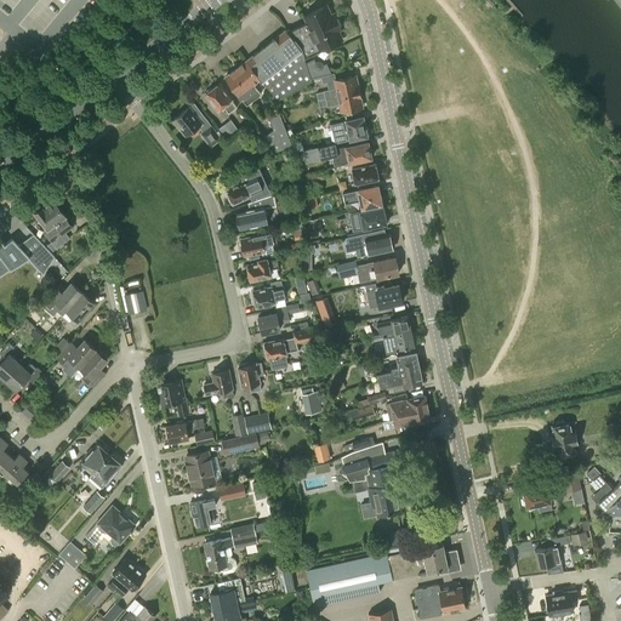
[(307,23),(288,32),(300,49),(305,57),(311,53),(342,39),(341,38),(342,36),(340,32),(339,32),(337,30),(341,28),(340,26),(341,23),(337,16),(335,16),(335,13),(334,13),(330,7),(328,9),(326,6),(305,16),(307,23)]
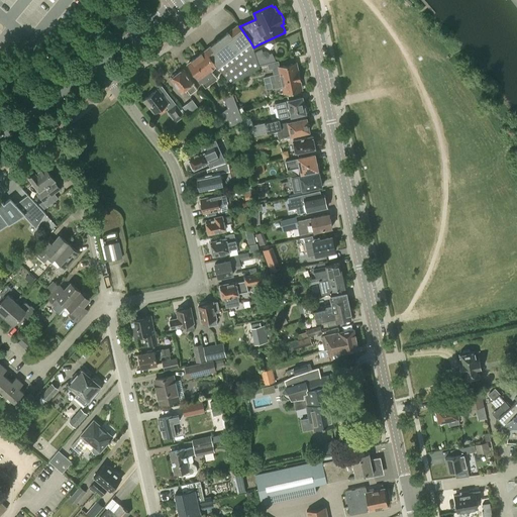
[(249,40),(239,26),(238,25),(205,50),(216,65),(230,83),(259,68),(249,40)]
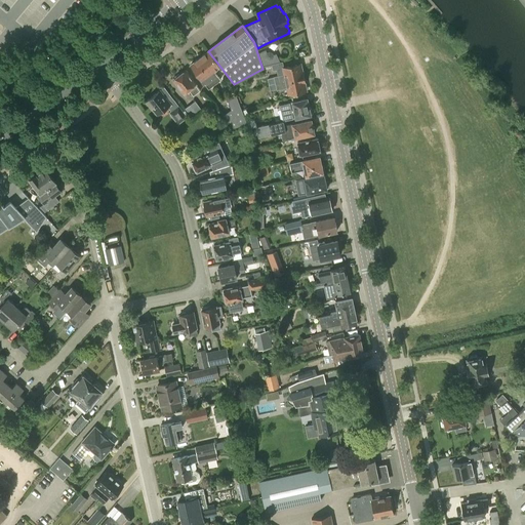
[(214,70),(219,66),(208,51),(190,65),(208,88),(220,79),(214,70)]
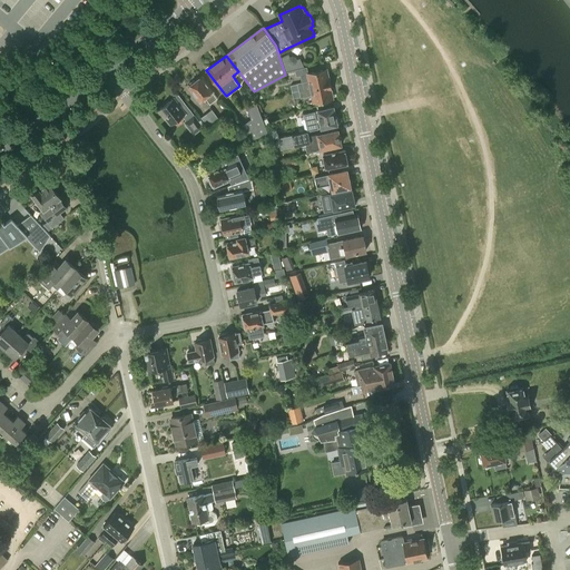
[(284,56),(279,58),(284,72),(304,67),(302,62),(287,67),(284,56)]
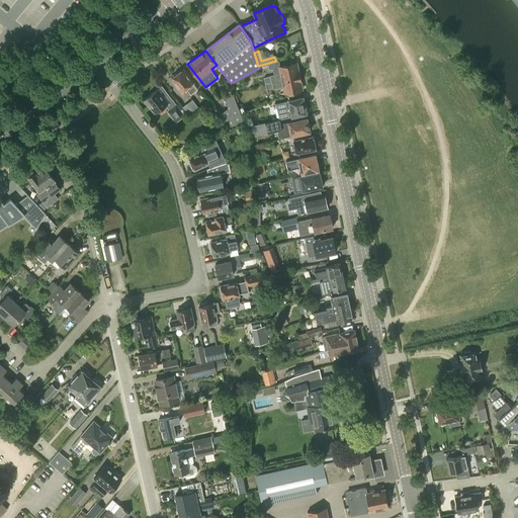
[(274,68),(275,75),(271,76),(264,78),(265,85),(299,77),(296,63),(280,67),(278,61),(268,63),(270,69),(274,68)]
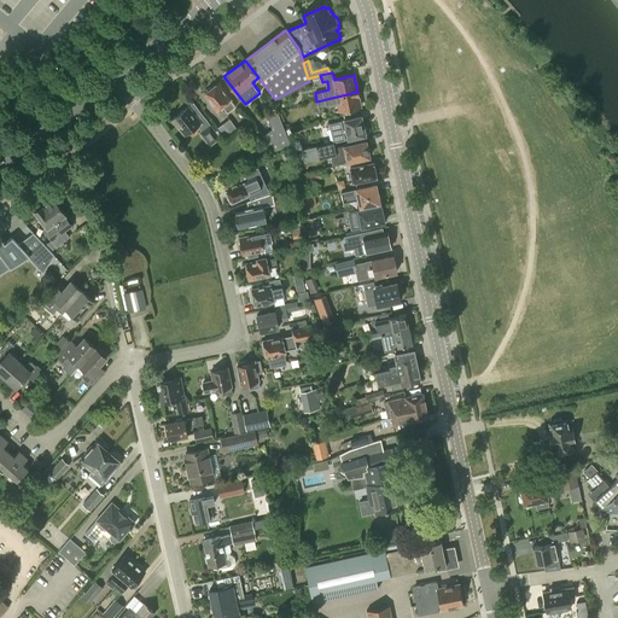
[(235,108),(217,85),(205,94),(217,111),(222,106),(228,114),(235,108)]
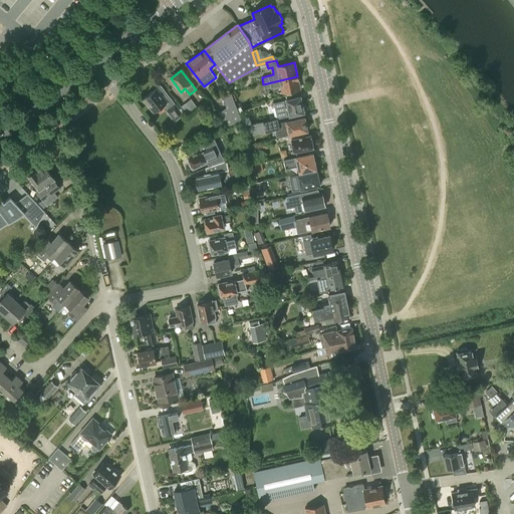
[(283,91),(299,88),(297,76),(263,84),(264,88),(272,86),(281,84),(283,91)]
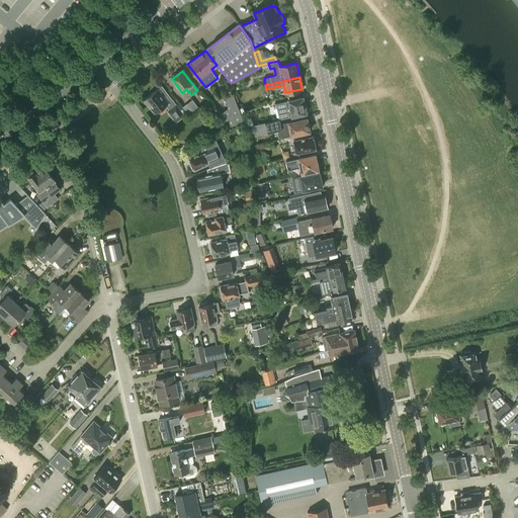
[(174,122),(183,116),(162,86),(144,99),(150,106),(151,104),(156,111),(164,106),(167,110),(166,111),(174,122)]
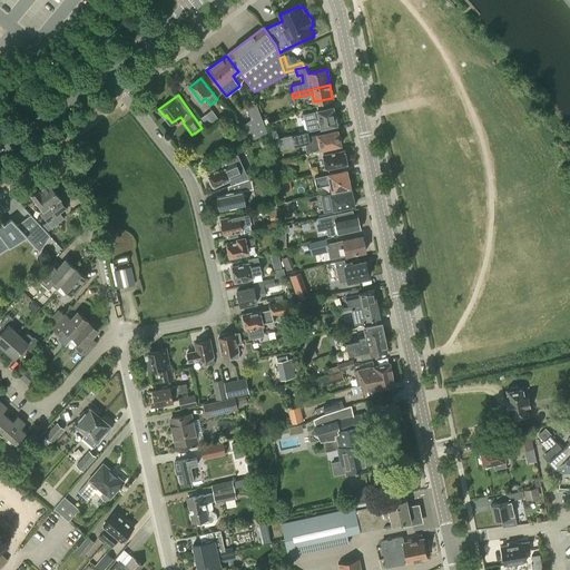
[(246,108),(251,119),(247,123),(263,119),(256,105),(246,108)]
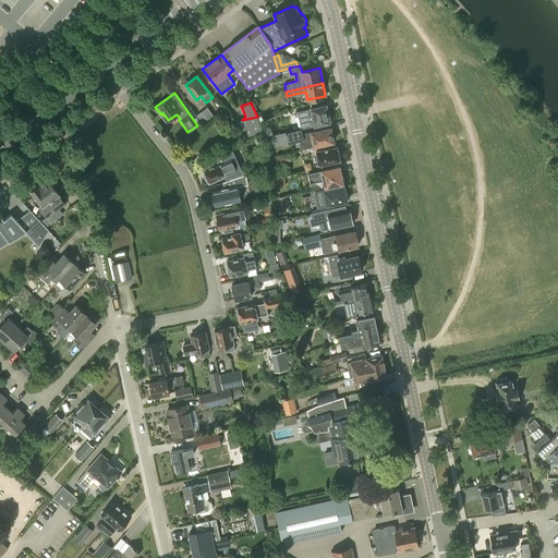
[(298,111),(302,128),(330,121),(326,105),(298,111)]
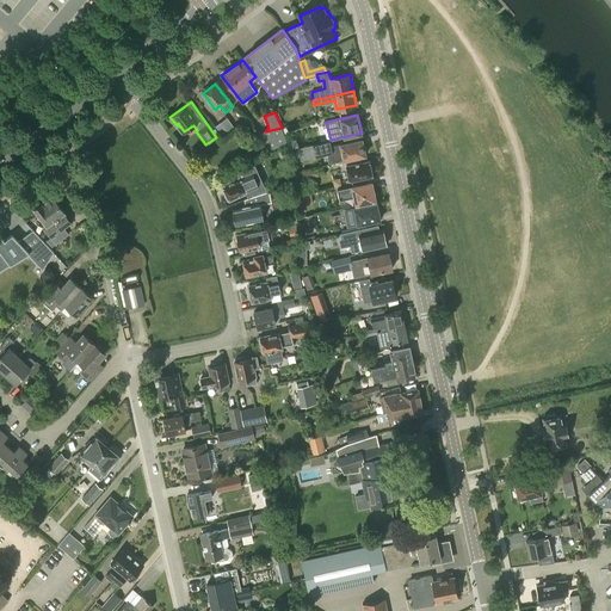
[(227,117),(215,127),(223,136),(234,127),(227,117)]
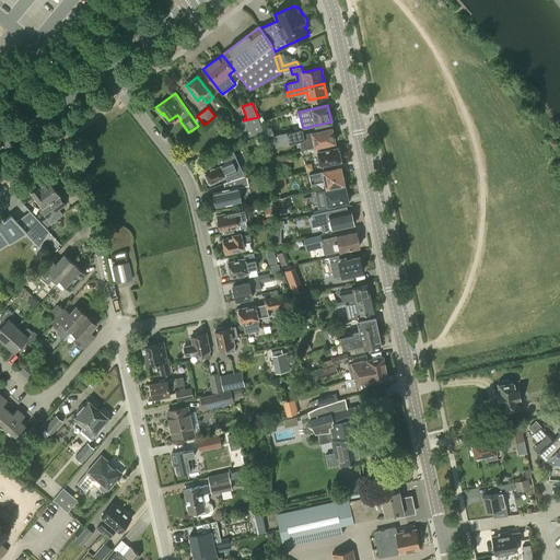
[(264,130),(258,117),(243,120),(238,124),(248,138),(264,131),(266,138),(275,135),(271,127),(264,130)]
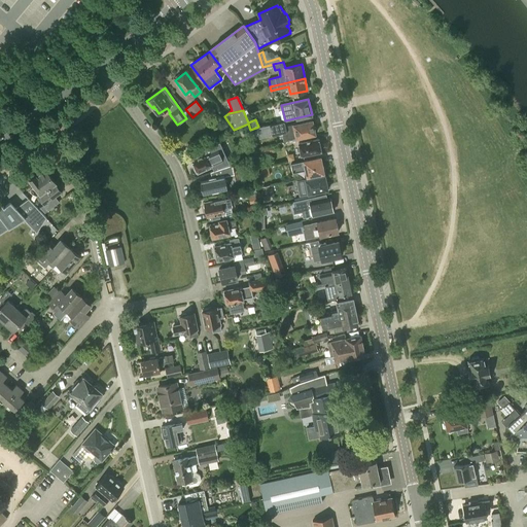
[(259,139),(282,133),(287,132),(288,140),(296,138),(316,134),(316,132),(317,131),(316,127),(314,127),(313,120),(294,125),(285,127),(284,121),(256,128),(259,139)]
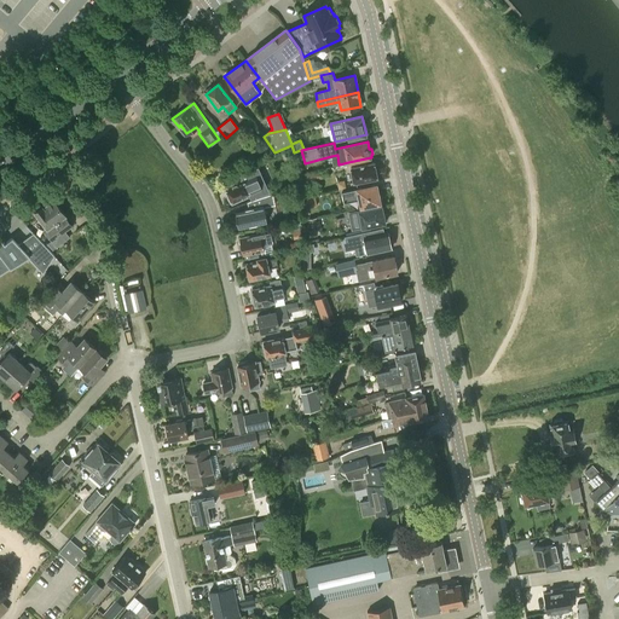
[(351,168),(354,183),(377,178),(374,163),(351,168)]
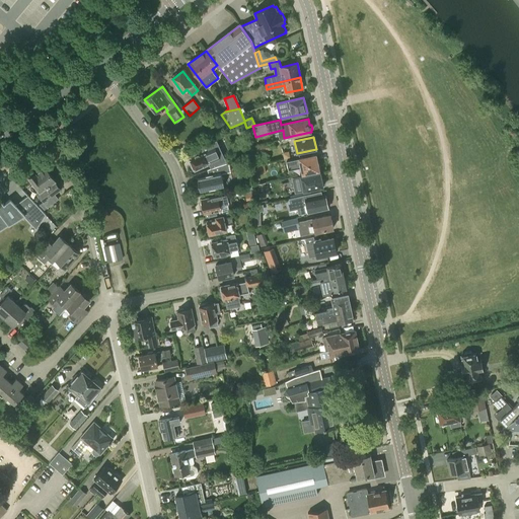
[(276,149),(274,142),(254,147),(255,153),(276,149)]
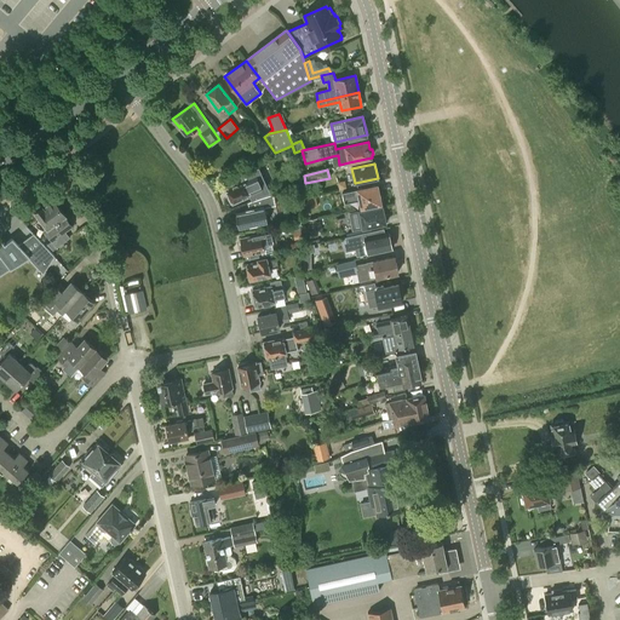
[(253,200),(267,194),(256,171),(242,177),(244,179),(236,183),(236,184),(227,188),(229,196),(229,197),(230,201),(231,201),(233,204),(251,196),(253,200)]
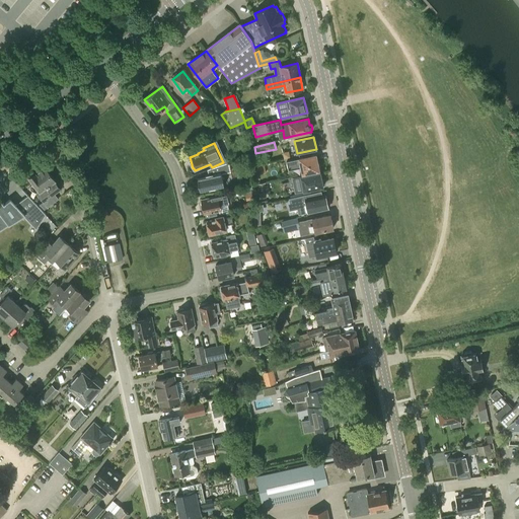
[(317,162),(315,155),(287,160),(289,169),(300,167),(301,173),(318,170),(318,169),(320,167),(319,163),(317,162)]
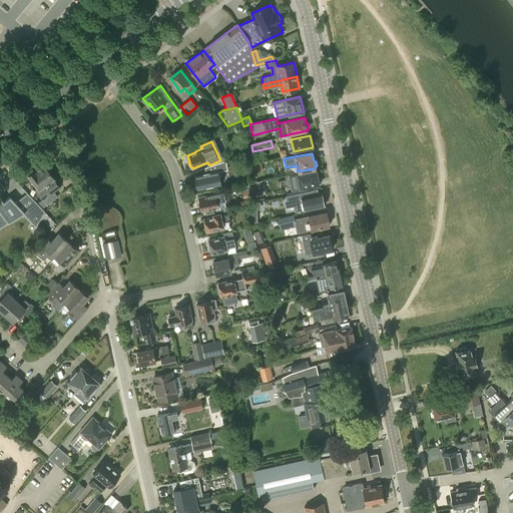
[(227,169),(225,160),(205,167),(206,172),(202,173),(202,175),(195,177),(197,188),(205,187),(205,188),(214,187),(214,185),(221,183),(218,171),(227,169)]
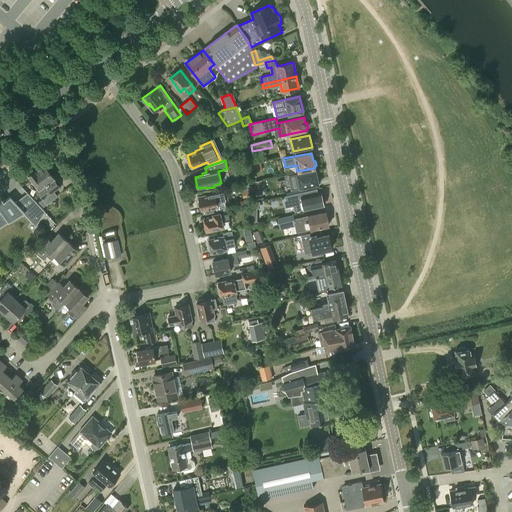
[(260,162),(253,163),(253,172),(262,170),(260,162)]
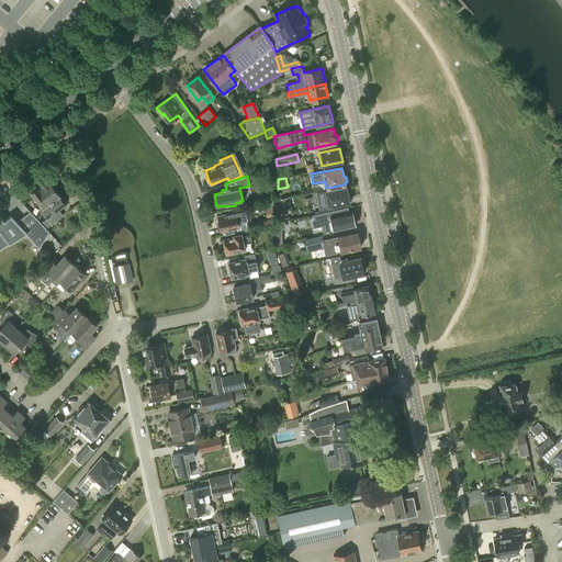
[(41,210),(47,217),(44,220),(43,221),(48,227),(64,216),(59,211),(65,206),(64,205),(63,203),(48,182),(40,189),(38,188),(31,193),(43,209),(41,210)]
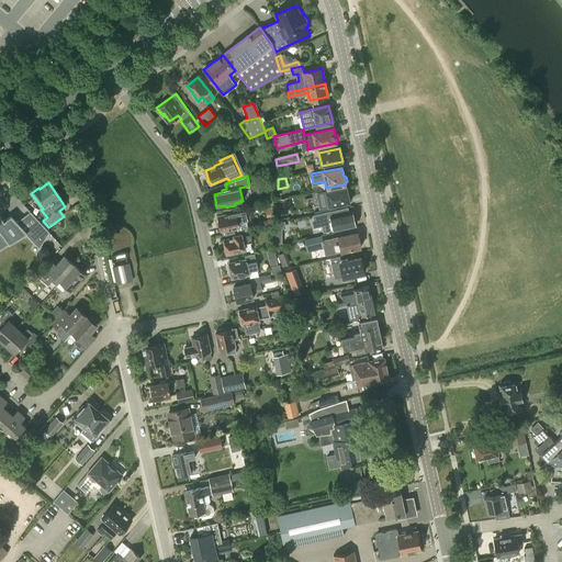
[(346,188),(325,191),(315,193),(318,210),(328,208),(328,206),(348,202),(346,188)]
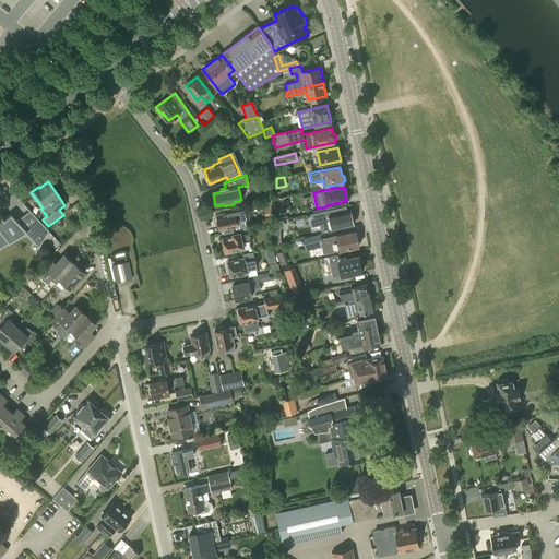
[(288,195),(276,199),(278,210),(290,207),(288,195)]
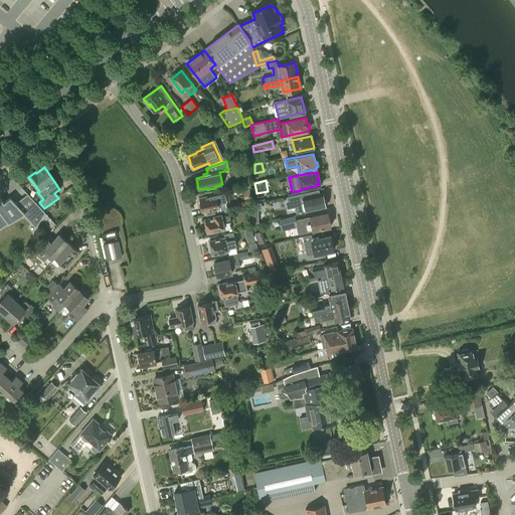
[(298,212),(326,206),(326,204),(327,204),(326,200),(325,200),(324,198),(322,198),(321,189),(288,196),(289,201),(287,201),(288,209),(296,207),(298,212)]
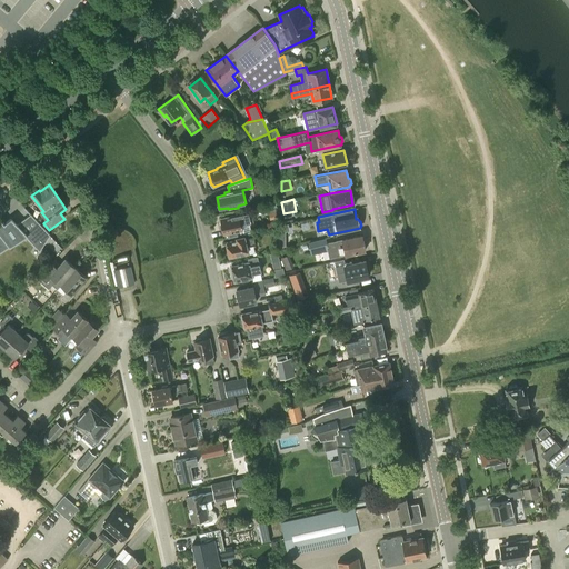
[(247,223),(252,222),(251,212),(221,219),(222,227),(221,227),(222,232),(223,232),(223,235),(231,233),(232,237),(247,233),(247,230),(249,229),(247,223)]
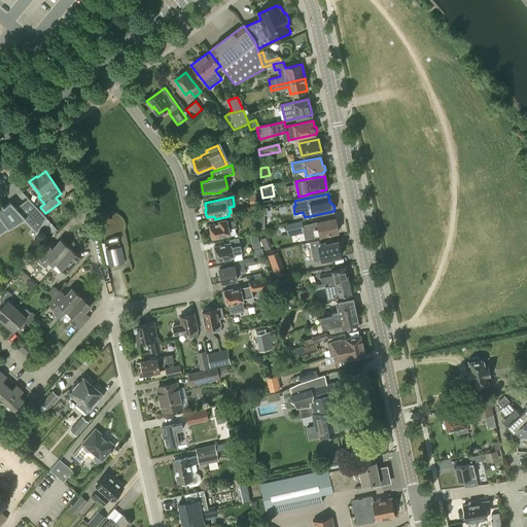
[(10,202),(9,203),(4,207),(1,204),(0,205),(0,234),(11,226),(24,219),(32,227),(37,233),(46,217),(36,207),(27,213),(23,209),(20,212),(15,208),(10,202)]
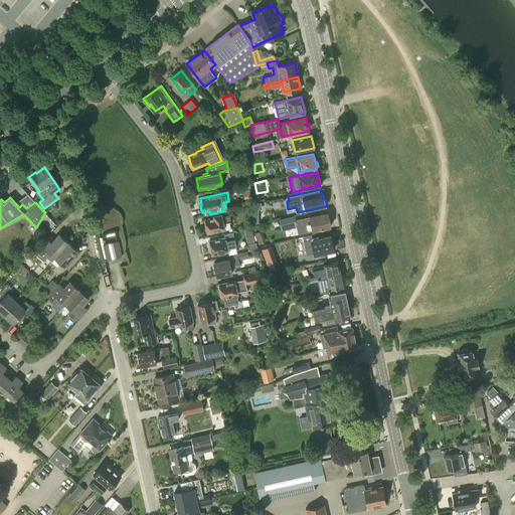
[(214,216),(214,218),(205,220),(208,233),(224,230),(223,223),(231,222),(229,215),(225,216),(225,213),(214,216)]
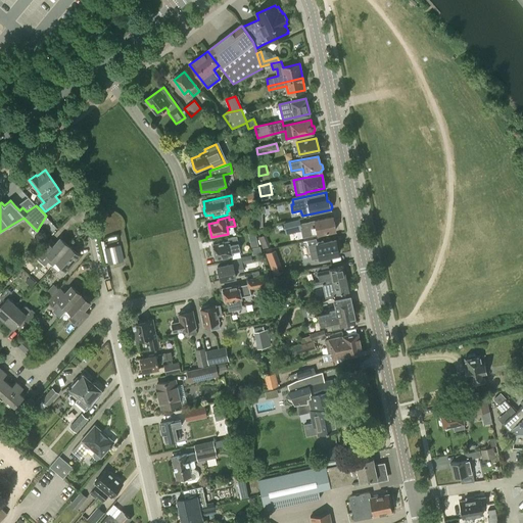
[(308,221),(310,228),(311,227),(312,234),(317,233),(335,230),(333,217),(308,221)]
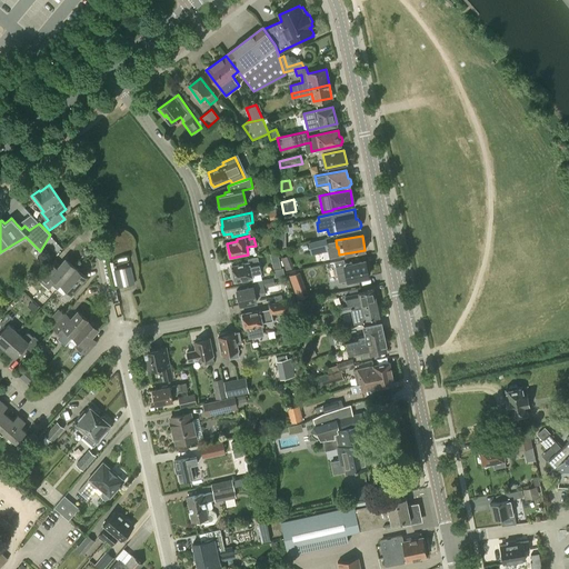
[(308,242),(311,256),(329,251),(326,238),(308,242)]
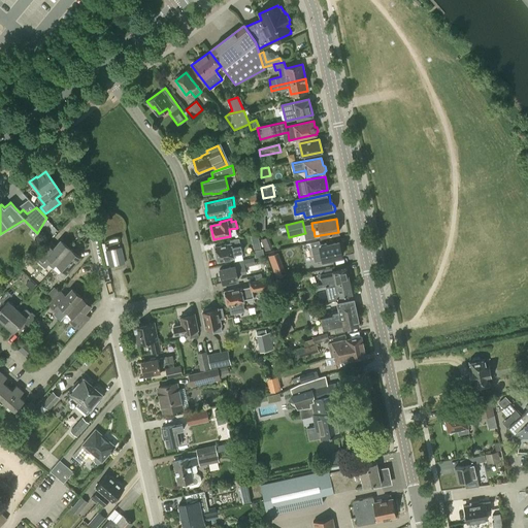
[(253,243),(260,242),(258,235),(252,236),(253,243)]
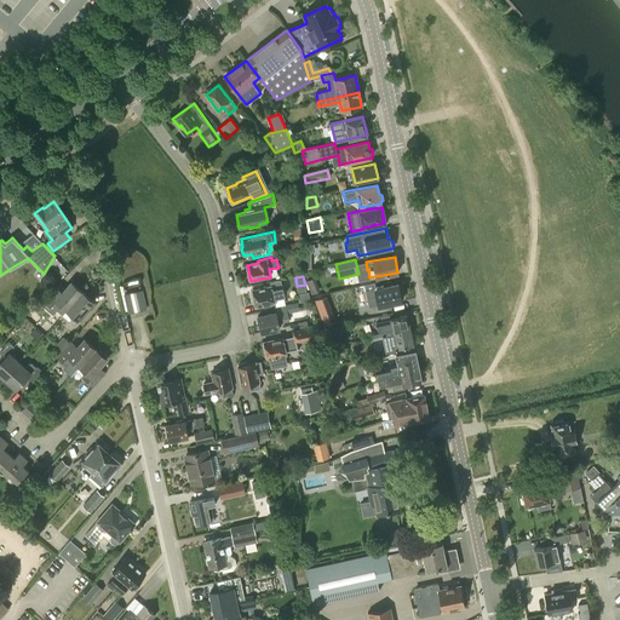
[(270,282),(271,286),(264,287),(264,288),(252,291),(254,299),(253,300),(253,304),(256,305),(256,308),(275,304),(274,299),(285,297),(282,283),(281,283),(281,280),(270,282)]
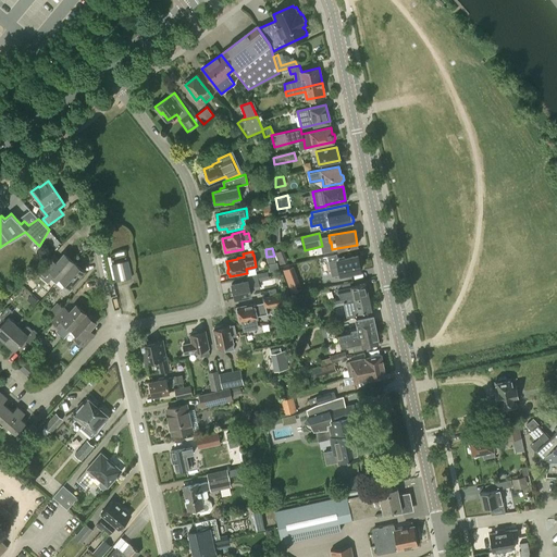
[(127,260),(125,252),(114,255),(115,262),(127,260)]
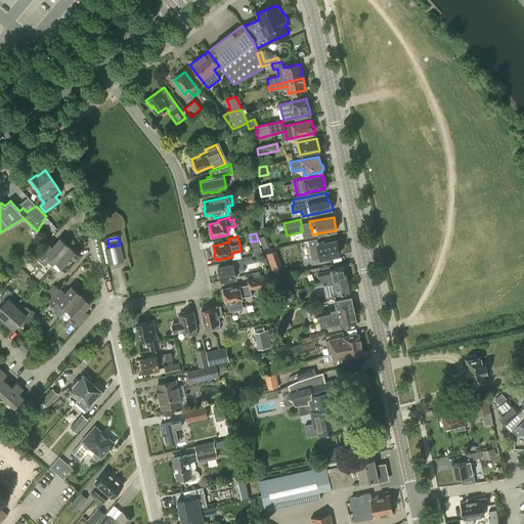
[(51,258),(56,262),(70,247),(60,238),(49,251),(44,247),(36,256),(42,261),(44,259),(48,262),(51,258)]
